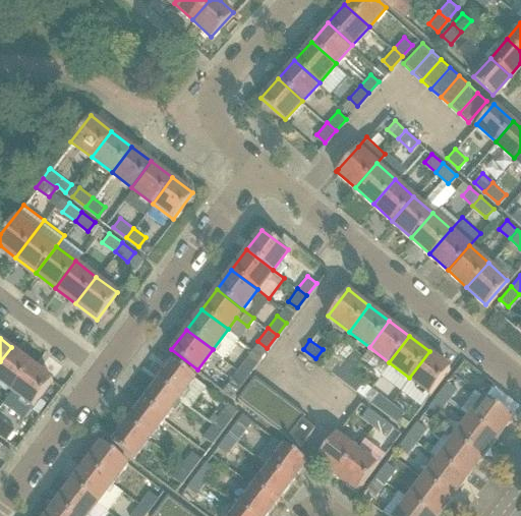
[(0,361),(0,380),(11,389),(32,362),(11,347),(0,361)]
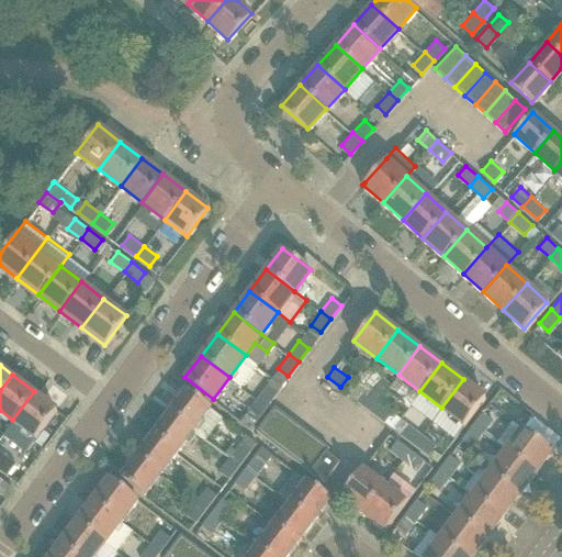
[(463,379),(441,408),(463,424),(485,397),(463,379)]
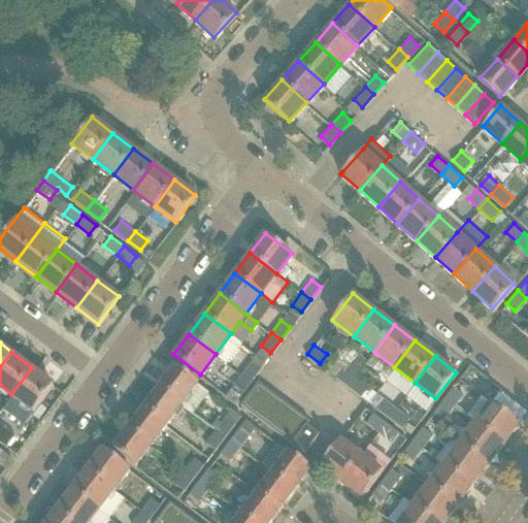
[(250,360),(240,373),(250,380),(259,367),(250,360)]
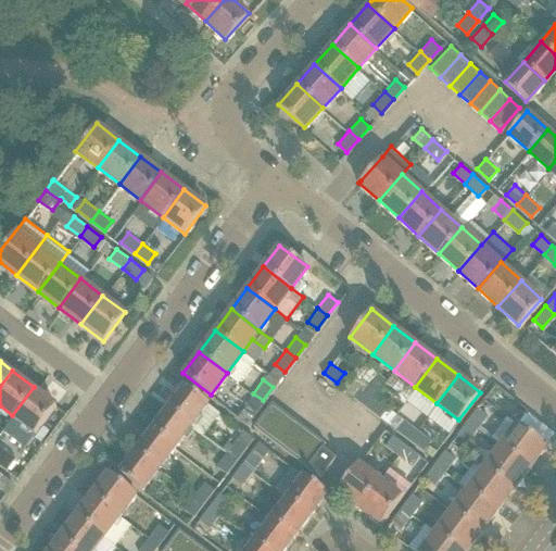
[(185,385),(168,407),(191,424),(203,433),(219,411),(207,402),(202,398),(185,385)]
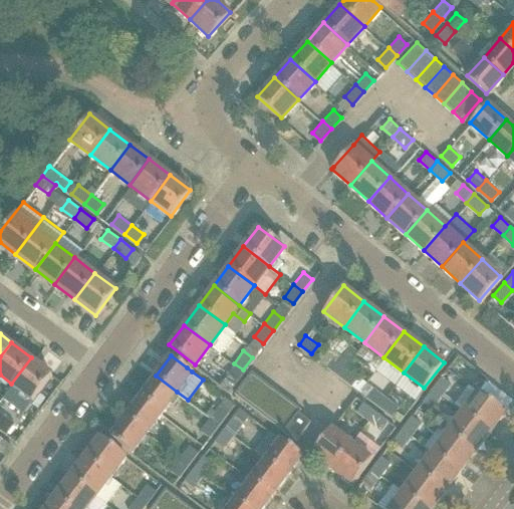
[(334,355),(326,365),(339,375),(346,364),(334,355)]
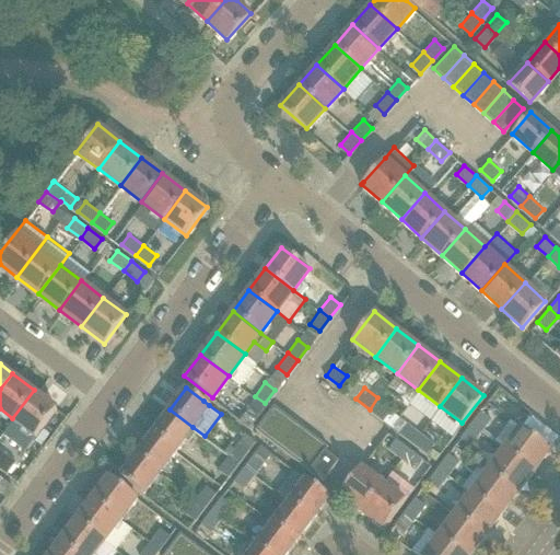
[(12,418),(3,430),(25,447),(34,435),(56,407),(34,390),(12,418)]
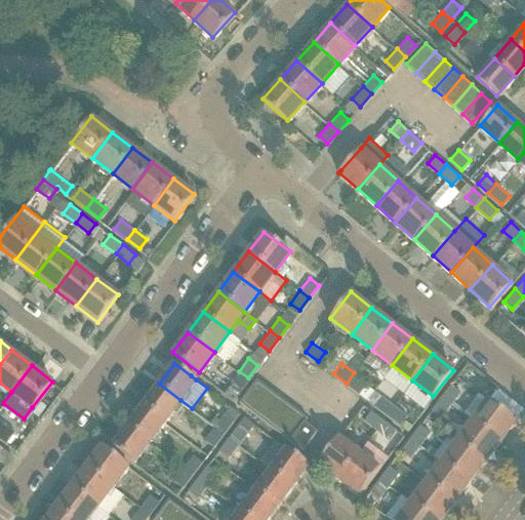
[(248,377),(239,371),(229,384),(238,391),(248,377)]
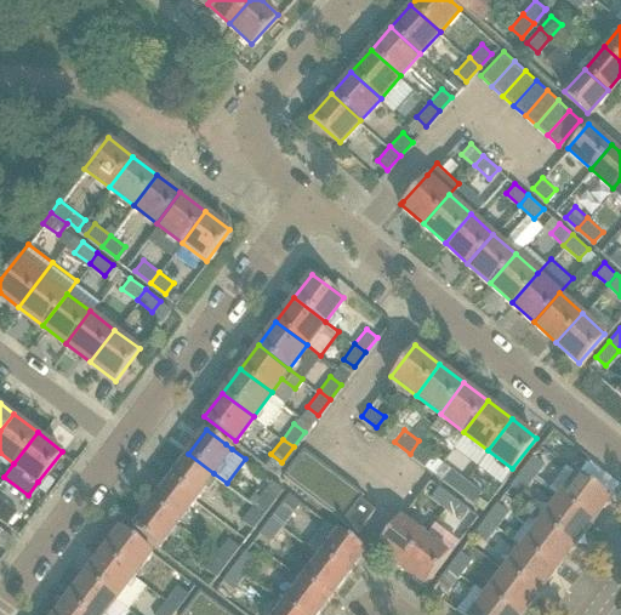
[(419,440),(410,454),(423,463),(433,451),(431,450),(419,440)]
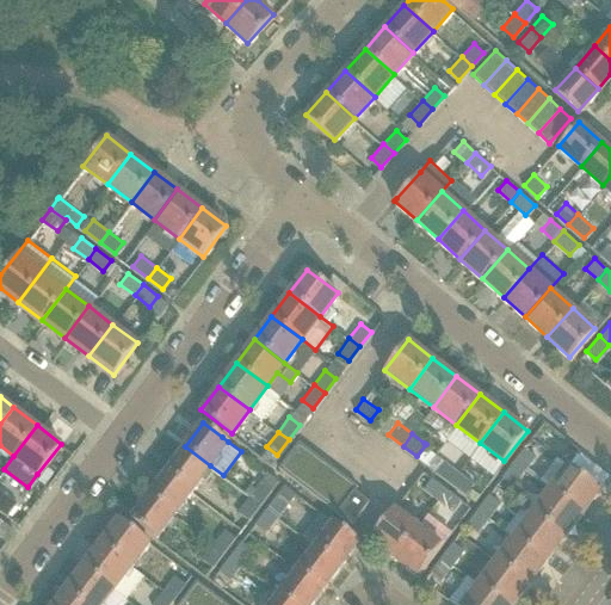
[(279,467),(291,475),(310,449),(300,439),(279,467)]
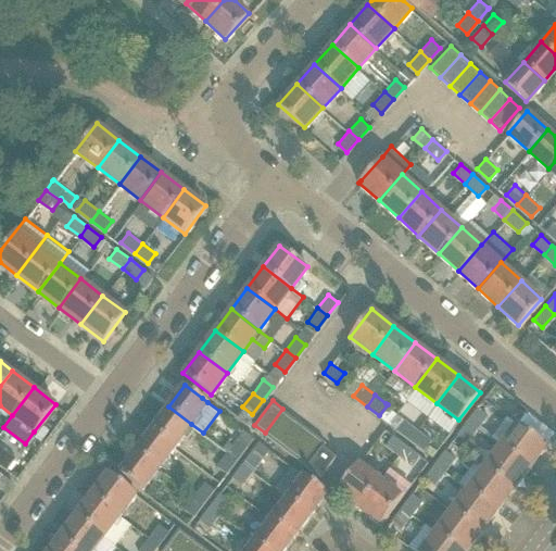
[(478,405),(467,418),(478,427),(488,413),(478,405)]
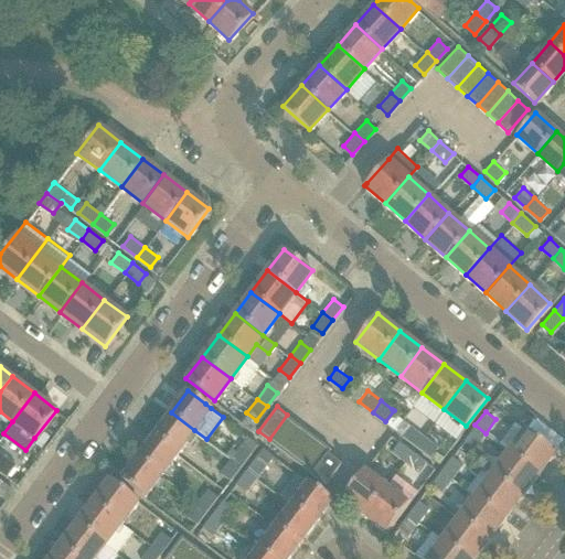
[(171,412),(155,433),(179,451),(194,430),(171,412)]
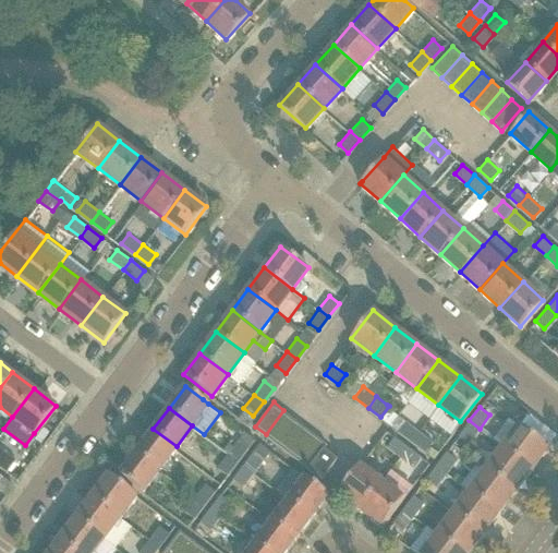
[(266,434),(277,442),(294,418),(283,410),(266,434)]
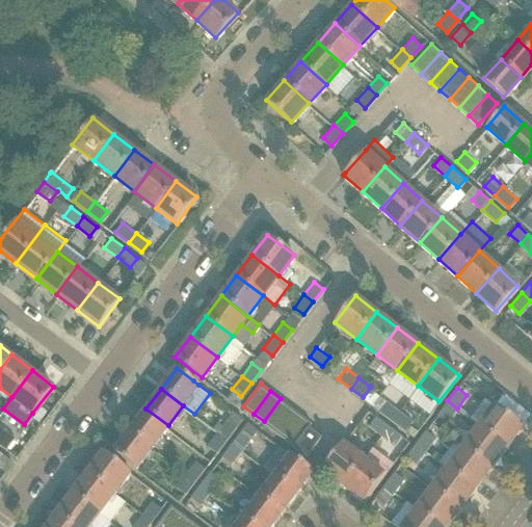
[(484,395),(470,416),(480,423),(479,424),(507,446),(523,424),(495,403),(484,395)]
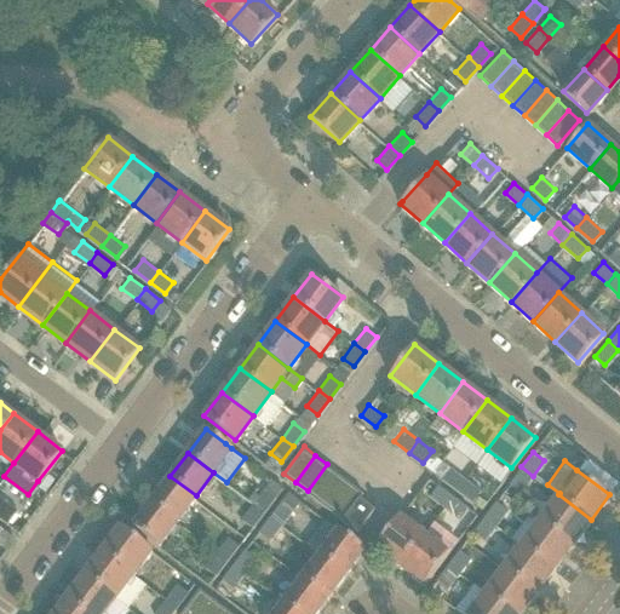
[(308,491),(319,500),(339,474),(327,464),(308,491)]
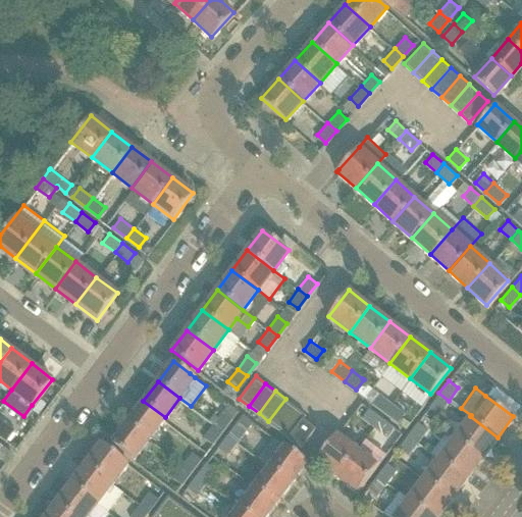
[(373,402),(384,411),(392,402),(380,393),(373,402)]
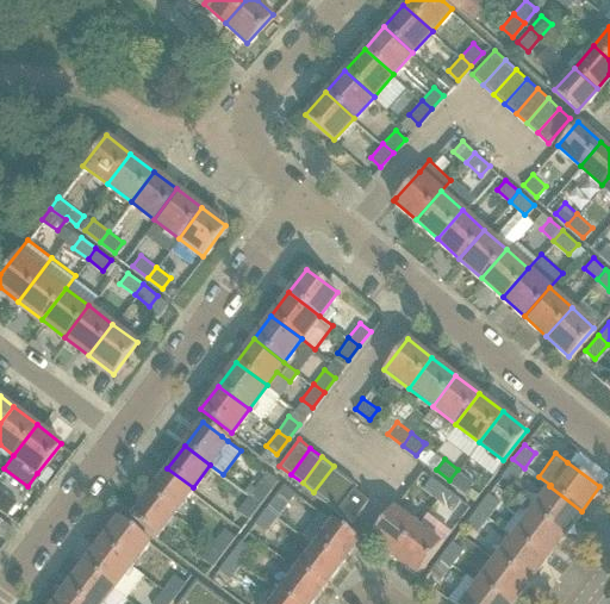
[(524,468),(512,459),(502,474),(512,483),(524,468)]
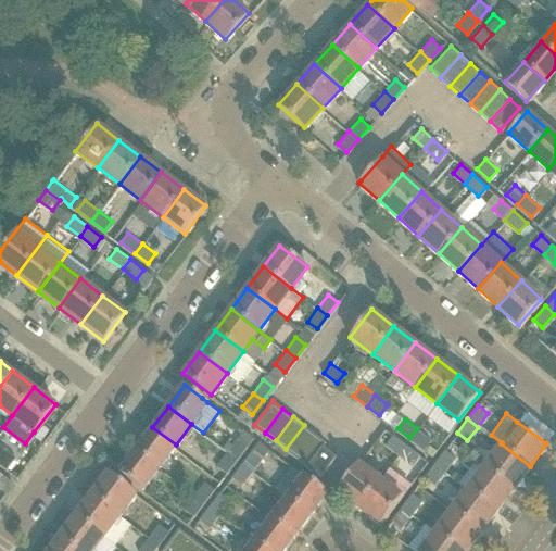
[(286,449),(297,456),(315,433),(304,425),(286,449)]
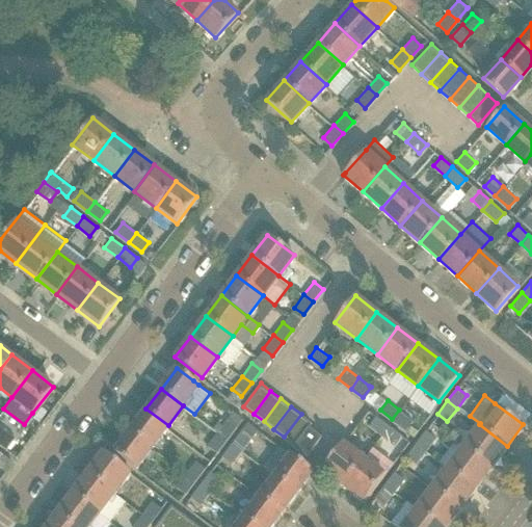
[(145,409),(130,429),(153,446),(168,425),(145,409)]
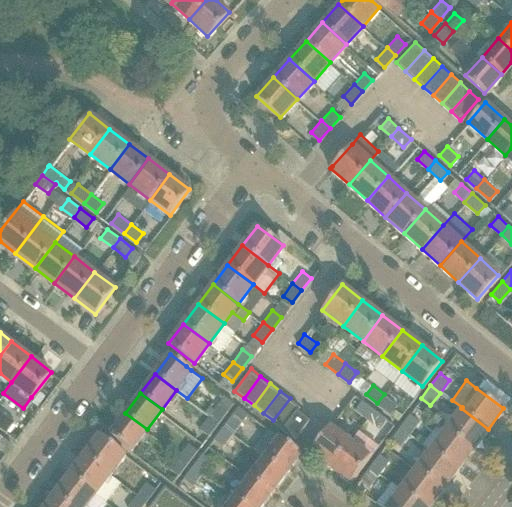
[(384,394),(377,403),(390,413),(397,404),(384,394)]
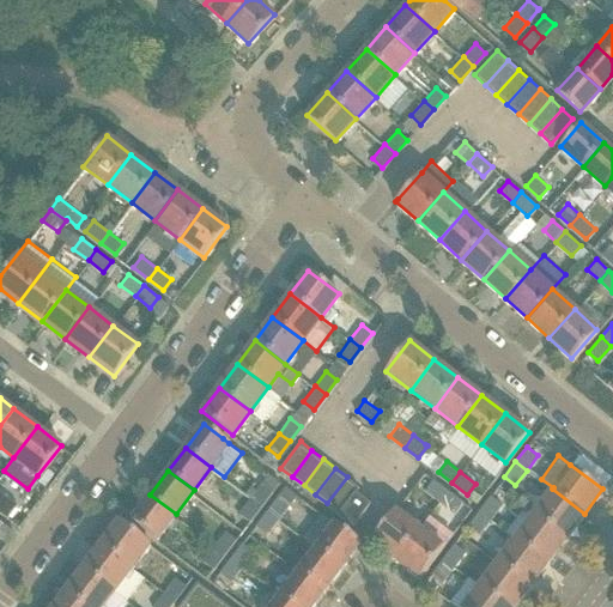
[(327,503),(339,513),(356,491),(359,485),(347,477),(327,503)]
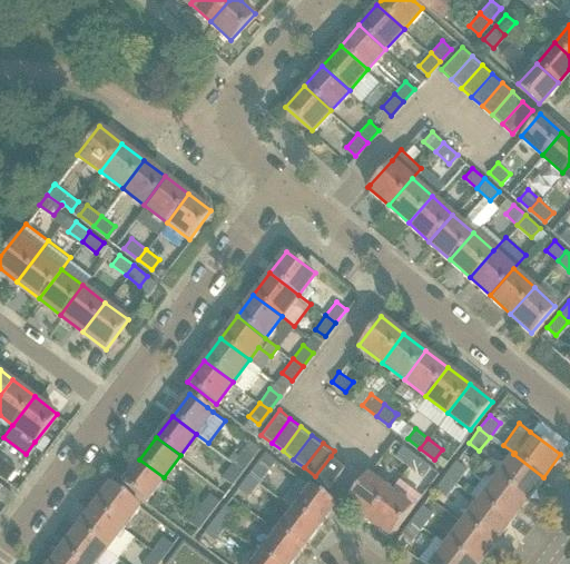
[(395,454),(409,464),(416,453),(404,444),(395,454)]
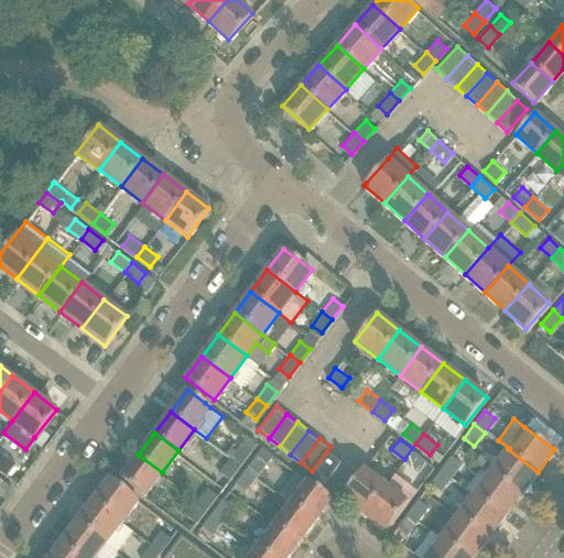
[(240,442),(230,456),(239,463),(250,449),(240,442)]
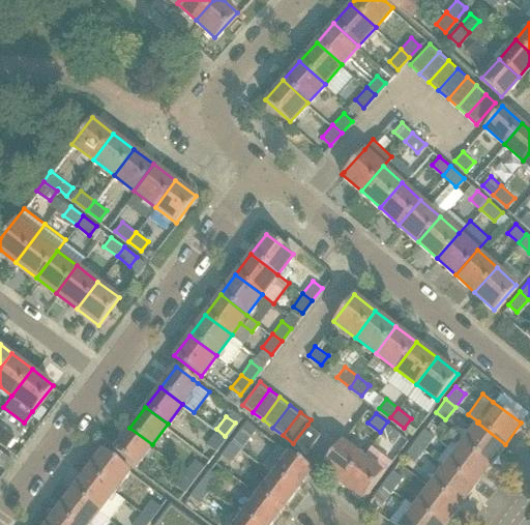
[(387,421),(380,432),(393,442),(401,433),(387,421)]
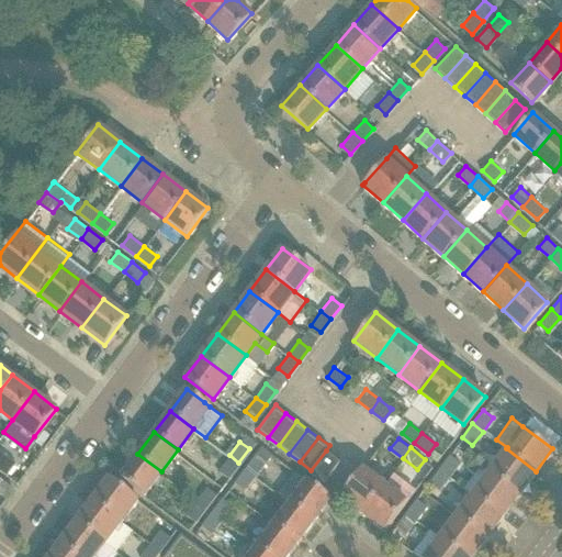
[(0,467),(8,474),(17,461),(0,448),(0,467)]
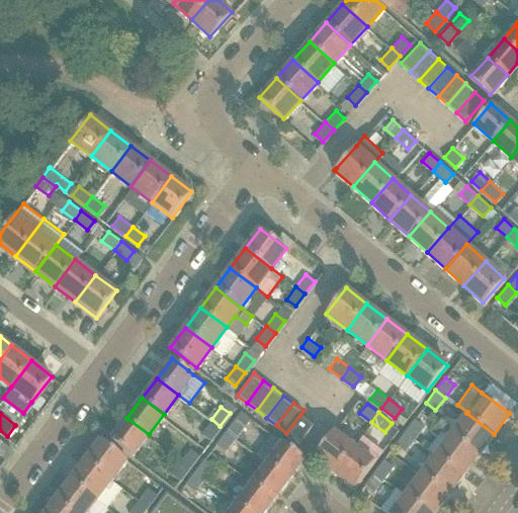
[(466,413),(451,433),(479,453),(494,434),(466,413)]
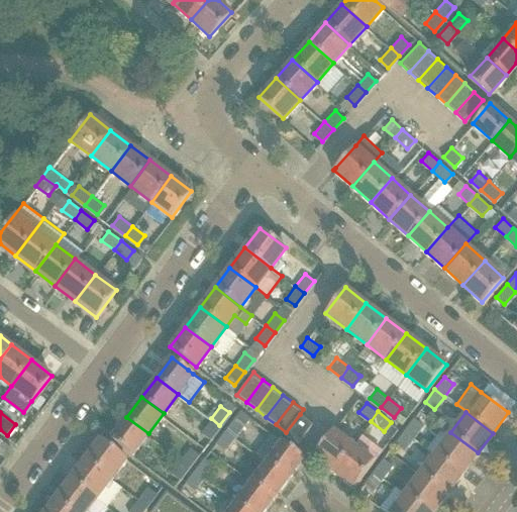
[(300,414),(286,432),(285,433),(298,443),(312,423),(300,414)]
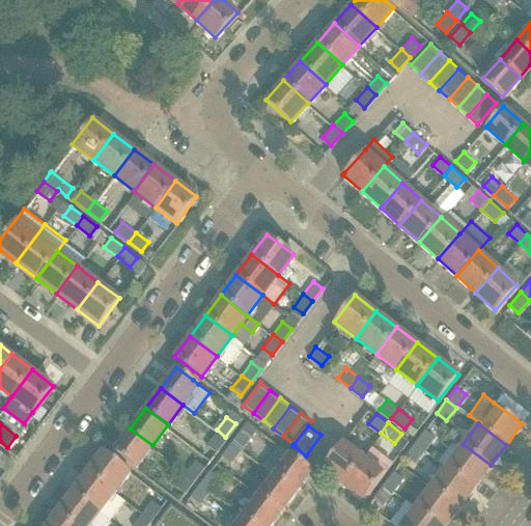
[(152,445),(130,428),(114,450),(136,467),(152,445)]
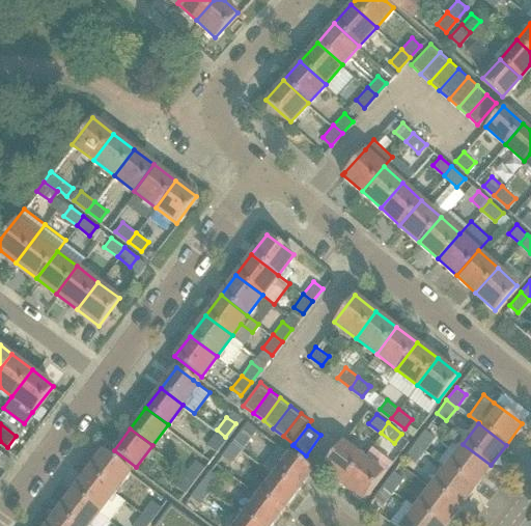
[(241,428),(231,440),(241,448),(250,436),(241,428)]
